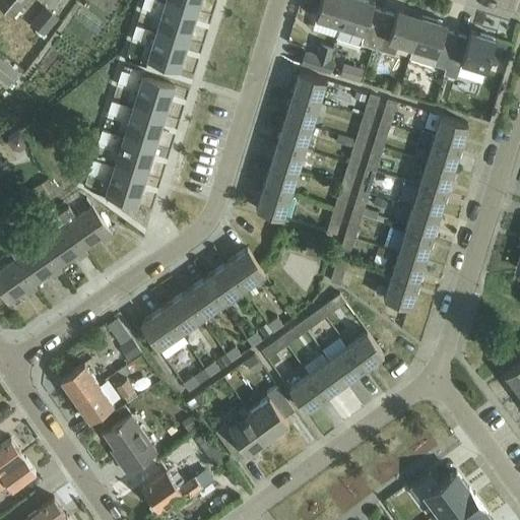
[(26,0),(0,0),(0,4),(15,16),(26,0)]
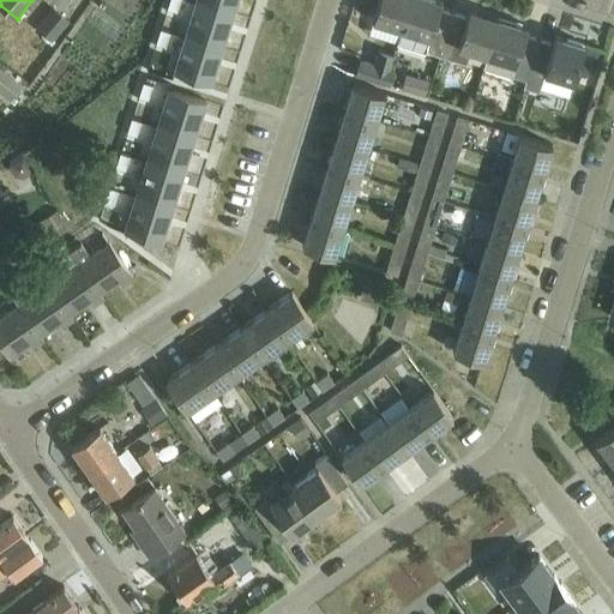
[(169,0),(168,8),(178,11),(180,0),(169,0)]
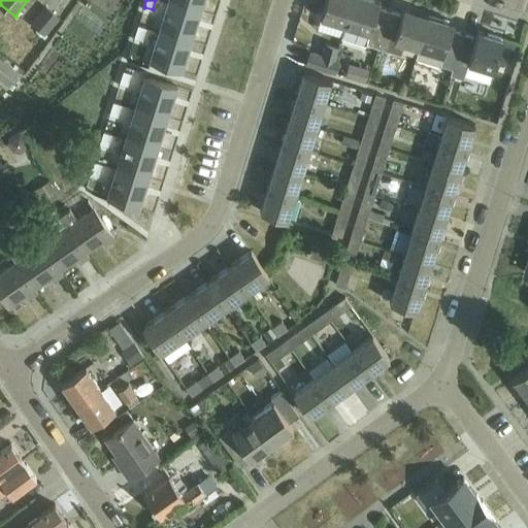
[(168,0),(169,1),(201,11),(204,0),(168,0)]
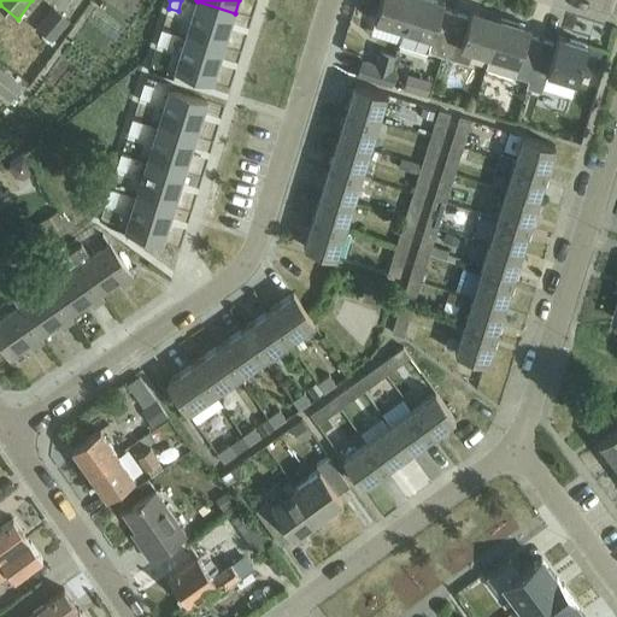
[(403,29),(411,0),(381,0),(375,21),(403,29)]
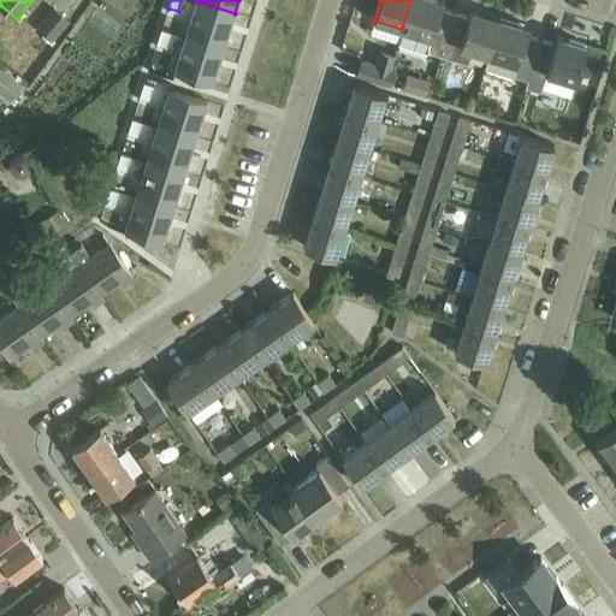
[(440,0),(410,0),(402,29),(403,29),(400,43),(442,57),(455,13),(442,9),(444,1),(440,0)]
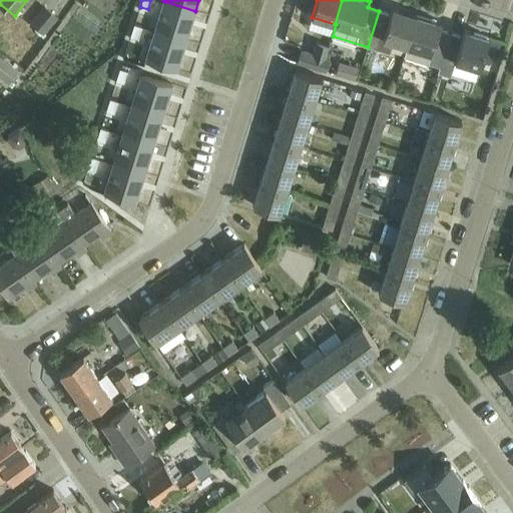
[(164,1),(155,30),(186,40),(195,11),(164,1)]
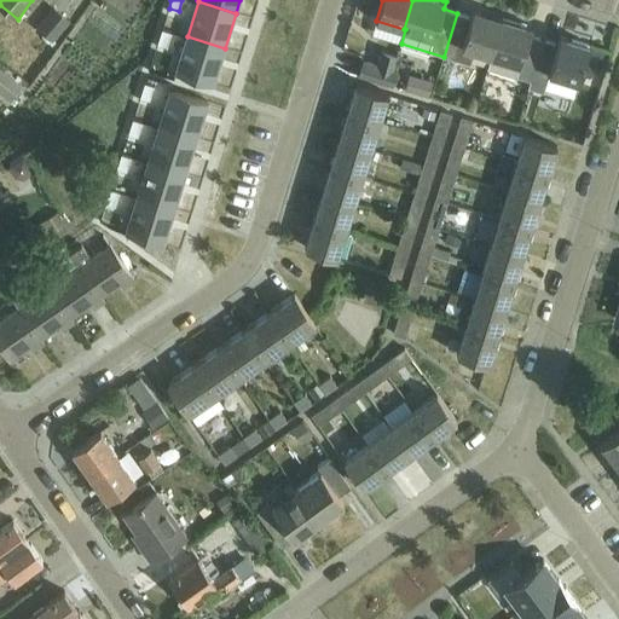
[(56,44),(71,23),(53,10),(38,30),(56,44)]
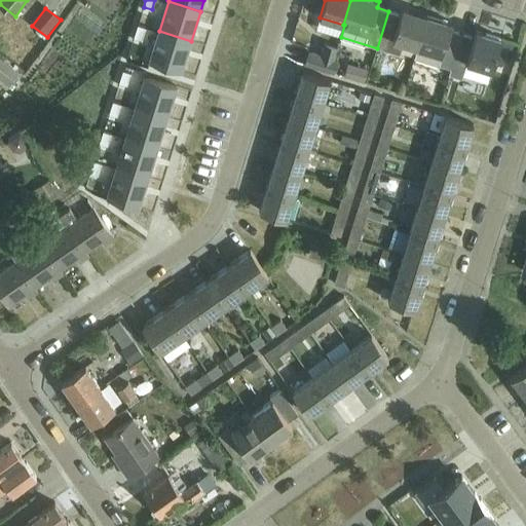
[(388,11),(377,48),(400,55),(404,43),(417,47),(426,15),(403,8),(401,15),(388,11)]
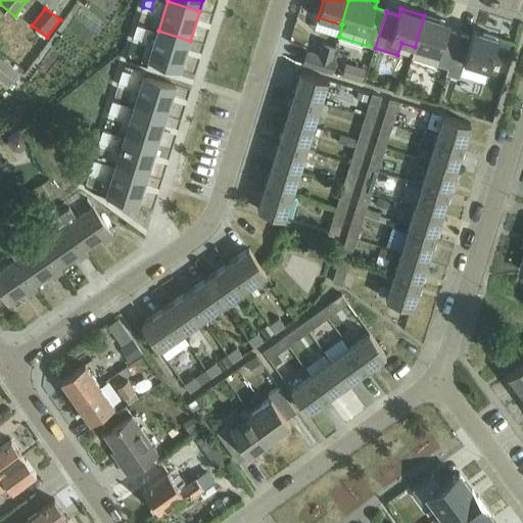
[(424,15),(415,47),(416,47),(413,57),(448,68),(459,34),(447,31),(449,24),(424,15)]
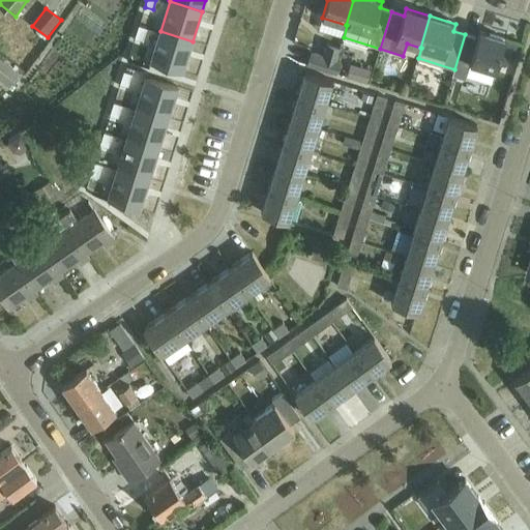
[(139,25),(135,37),(143,39),(147,28),(139,25)]
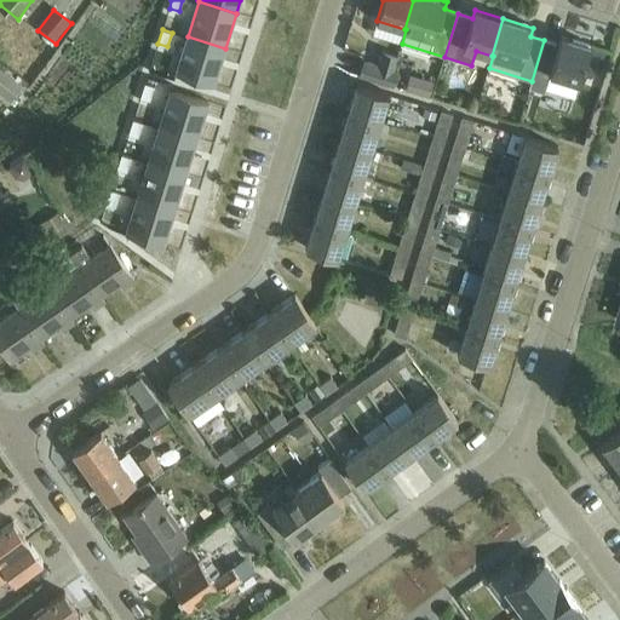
[(188,36),(176,74),(213,85),(225,49),(188,36)]
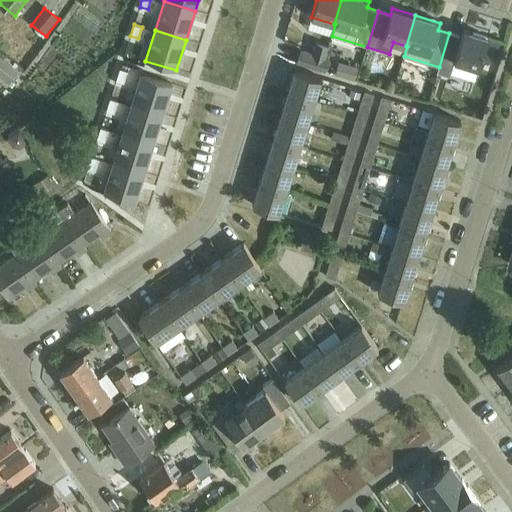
[(439,67),(437,73),(449,77),(450,72),(475,80),(479,67),(478,66),(480,62),(486,64),(493,60),(498,43),(487,40),(487,37),(463,30),(461,37),(449,33),(439,67)]
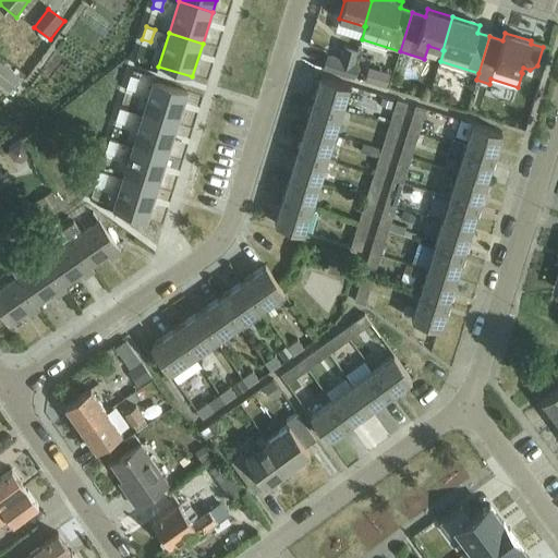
[(359,63),(354,62),(359,50),(344,46),(341,58),(328,55),(324,68),(354,77),(359,63)]
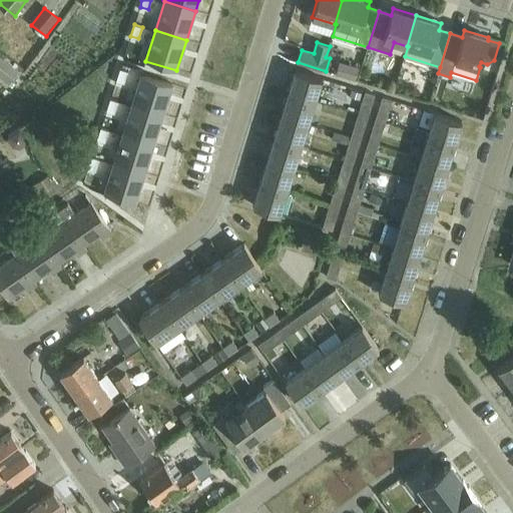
[(0,56),(0,77),(10,85),(20,72),(0,56)]
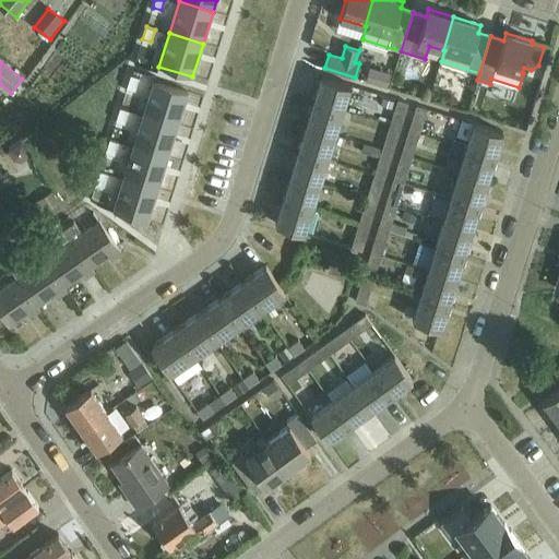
[(370,67),(367,81),(388,87),(392,73),(370,67)]
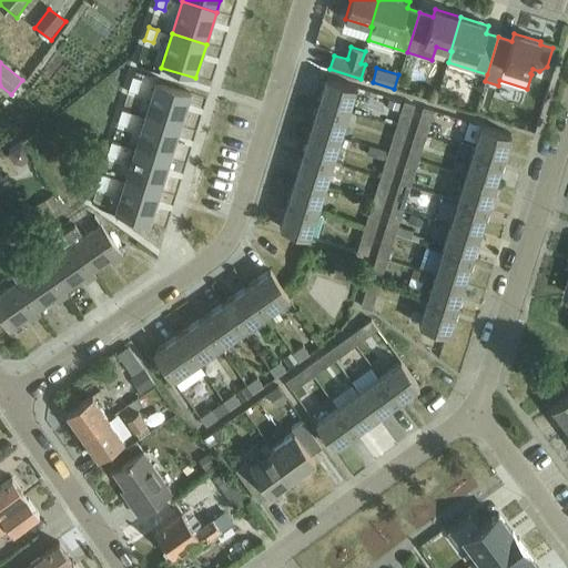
[(133,75),(129,89),(138,91),(142,79),(133,75)]
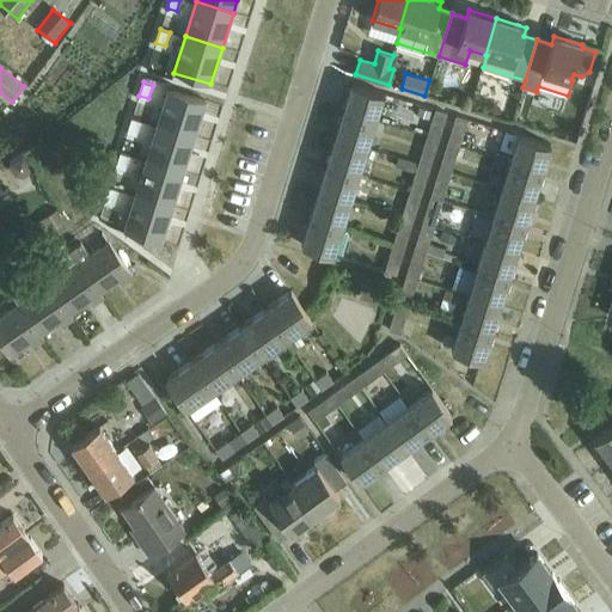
[(352,83),(343,110),(375,120),(384,93),(352,83)]
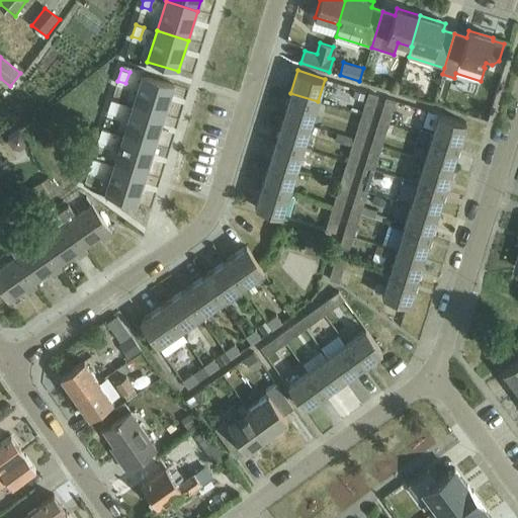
[(142,75),(133,106),(164,116),(174,85),(143,75),(142,75)]
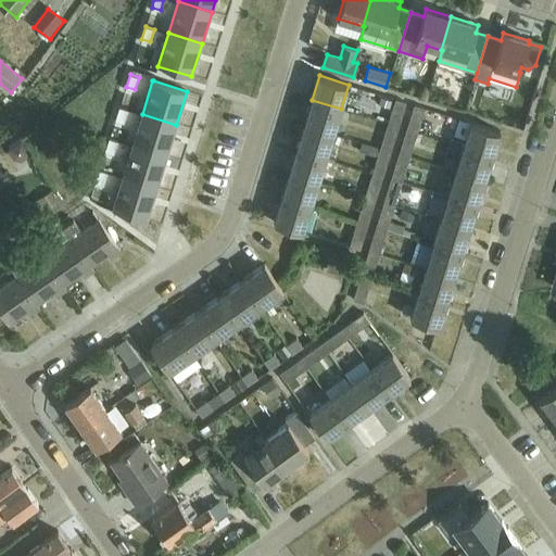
[(382,97),(380,104),(390,108),(392,100),(382,97)]
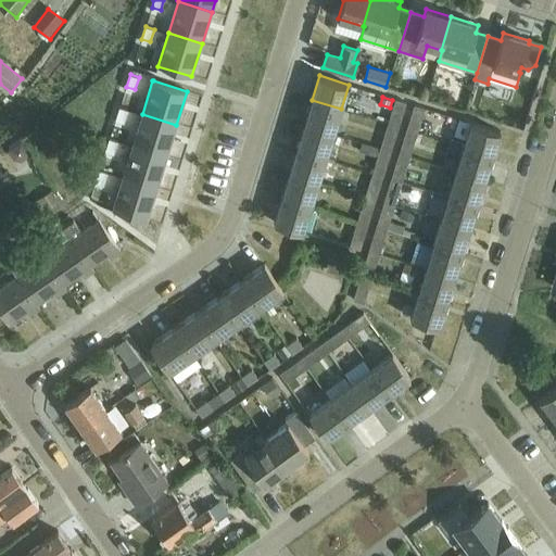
[(394,98),(387,123),(397,126),(405,101),(394,98)]
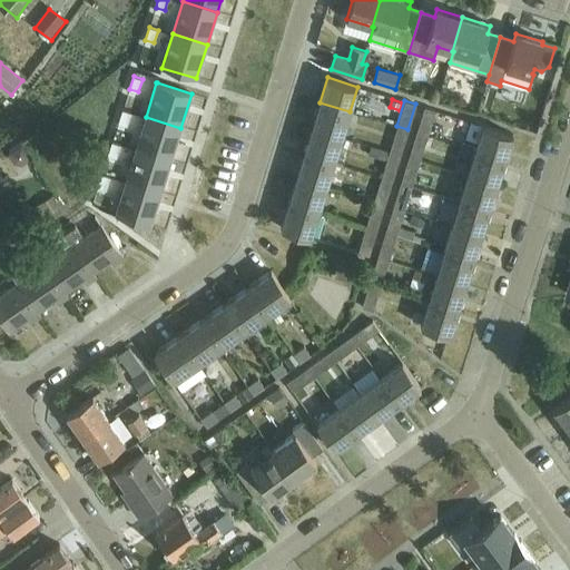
[(350,111),(320,102),(312,128),(342,137),(350,111)]
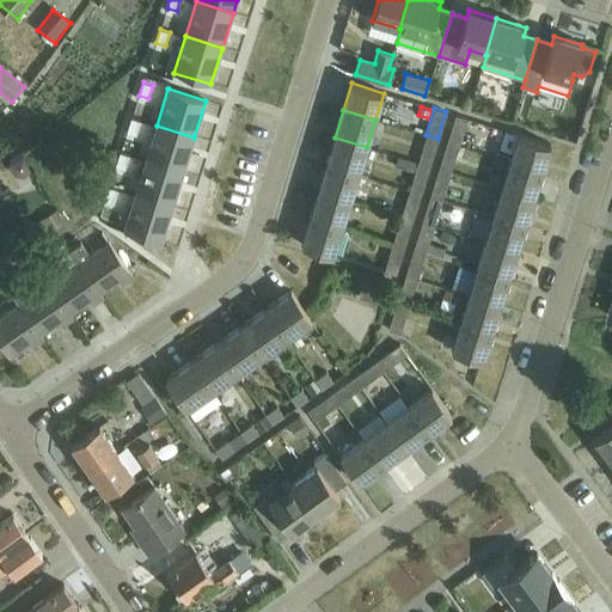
[(446,144),(458,147),(466,120),(456,116),(446,144)]
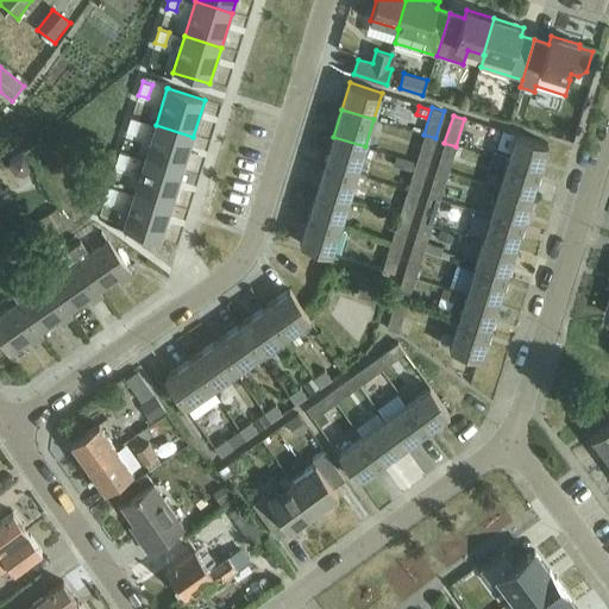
[(131,117),(126,131),(136,133),(140,120),(131,117)]
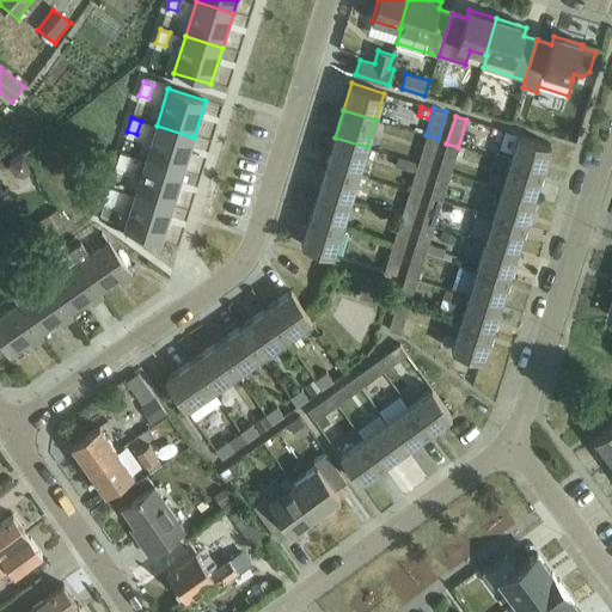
[(157,126),(146,160),(183,171),(194,138),(157,126)]
